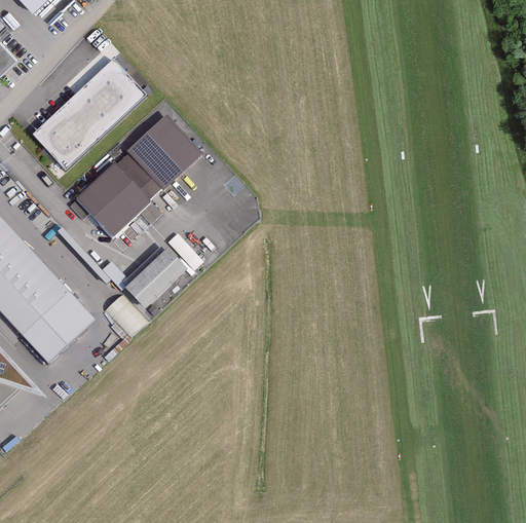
[(27,0),(42,15),(59,0),(27,0)]
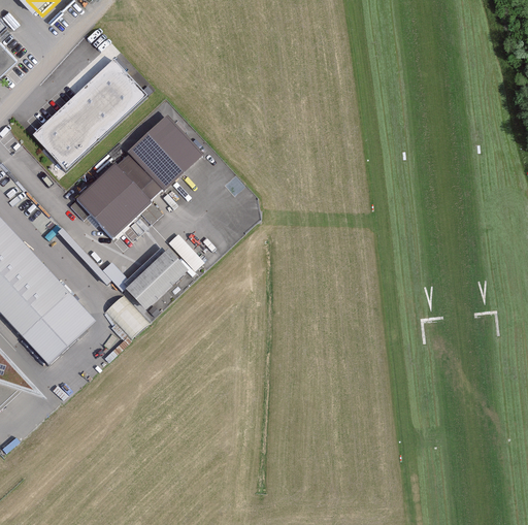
[(0,74),(17,60),(0,41),(0,74)]
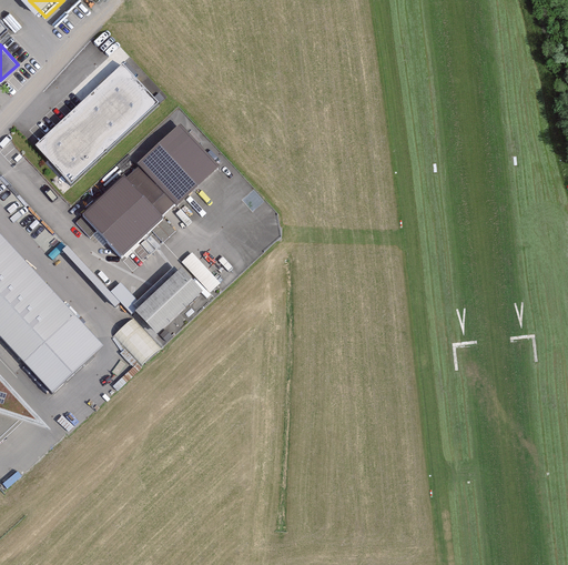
[(156,99),(122,62),(34,144),(69,181),(156,99)]
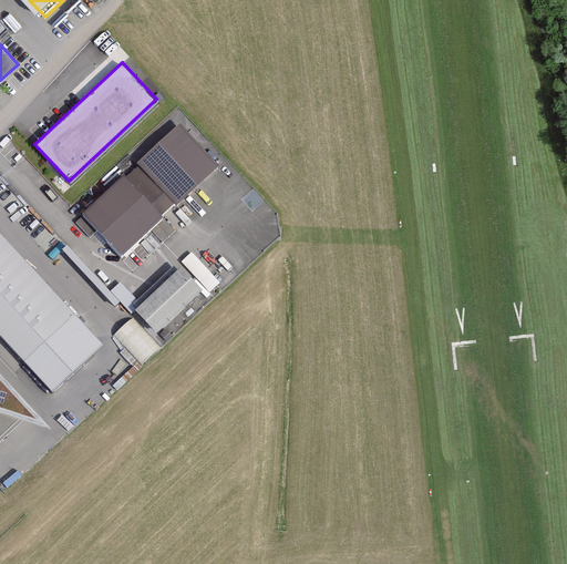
[(81,214),(119,255),(218,162),(179,122),(81,214)]
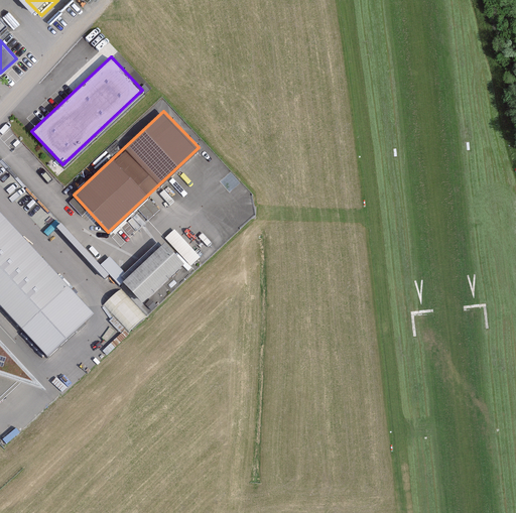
[(0,304),(19,326),(63,283),(0,218),(0,304)]
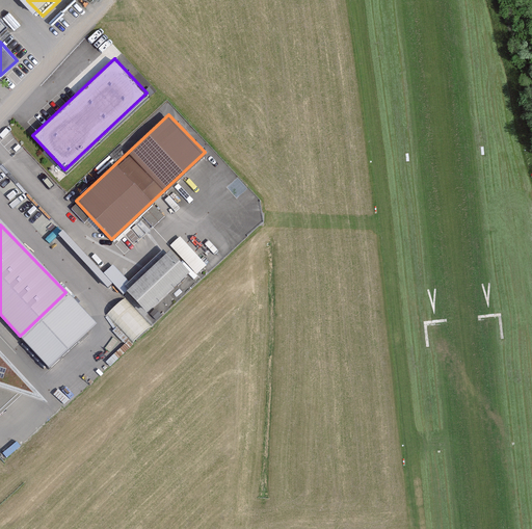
[(169,248),(127,289),(147,311),(190,269),(169,248)]
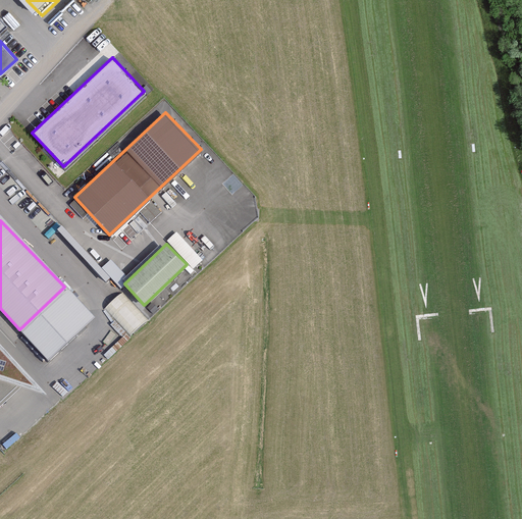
[(0,404),(21,385),(47,395),(0,344),(0,404)]
